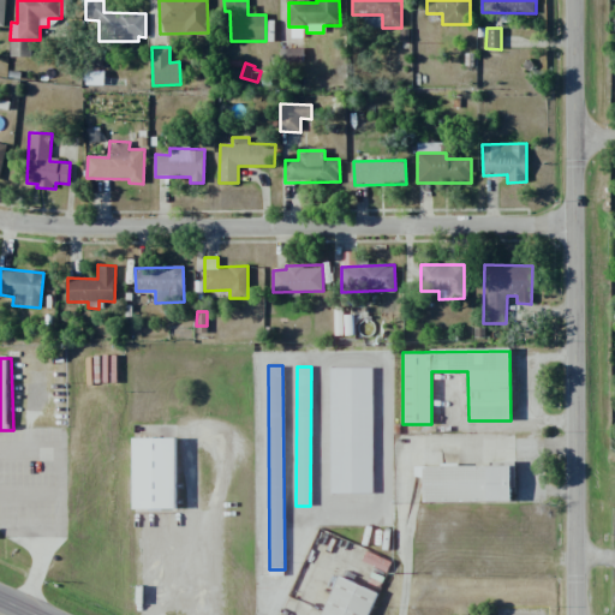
[(372,494),(371,369),(329,369),(330,494),(372,494)]
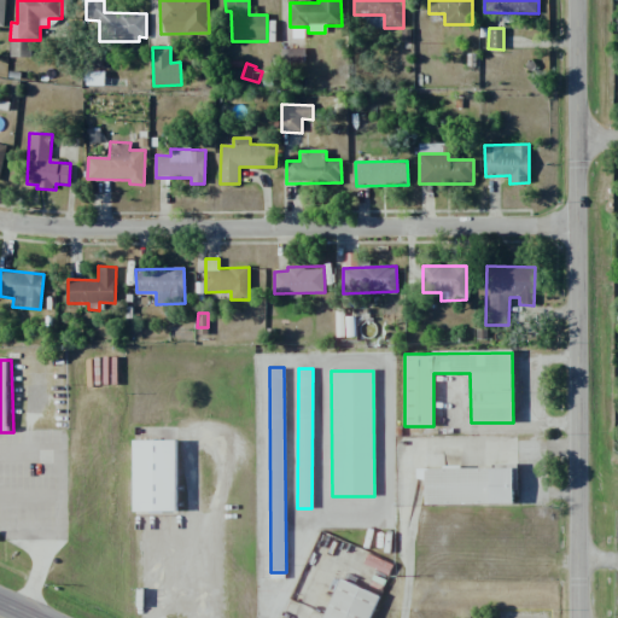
[(178,448),(180,519),(143,520),(141,449),(178,448)]
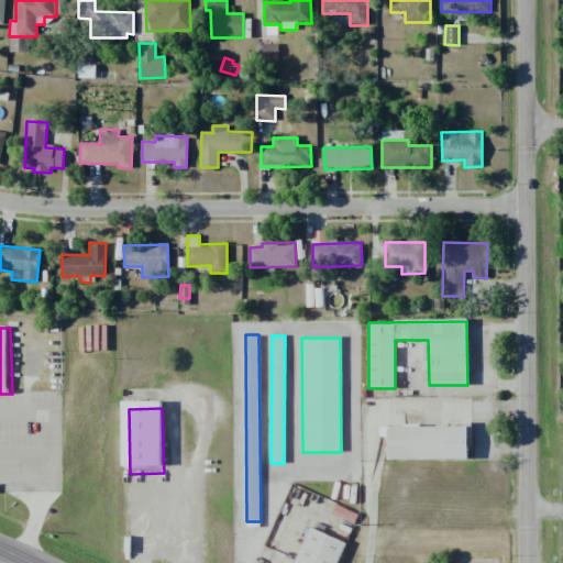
[(392,435),(467,435),(466,463),(392,462),(392,435)]
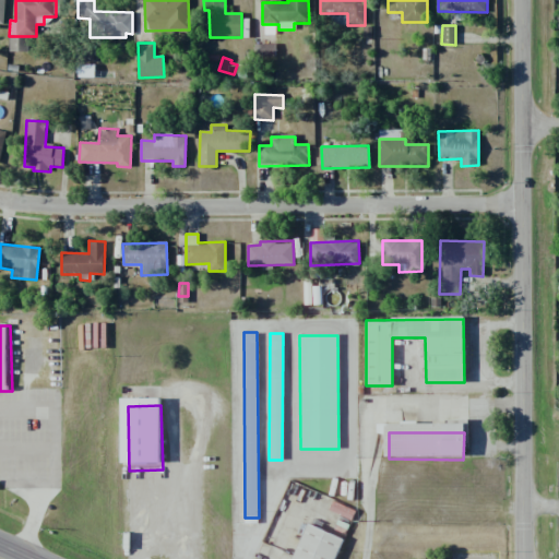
[(297,558),(313,526),(346,543),(337,558),(297,558)]
